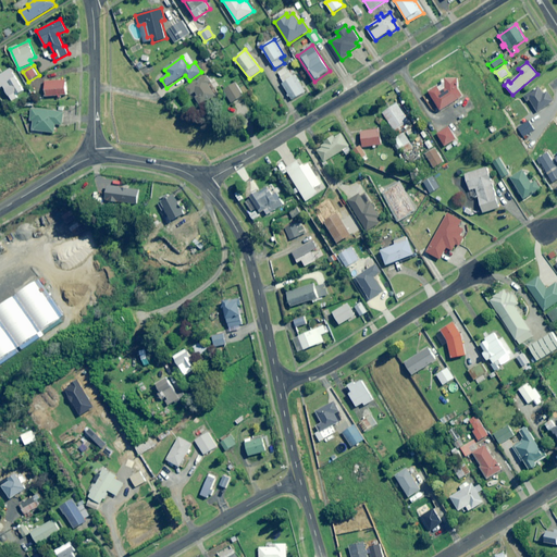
[(293,77),(286,67),(277,73),(284,83),(282,84),(293,100),(306,91),(295,75),(293,77)]
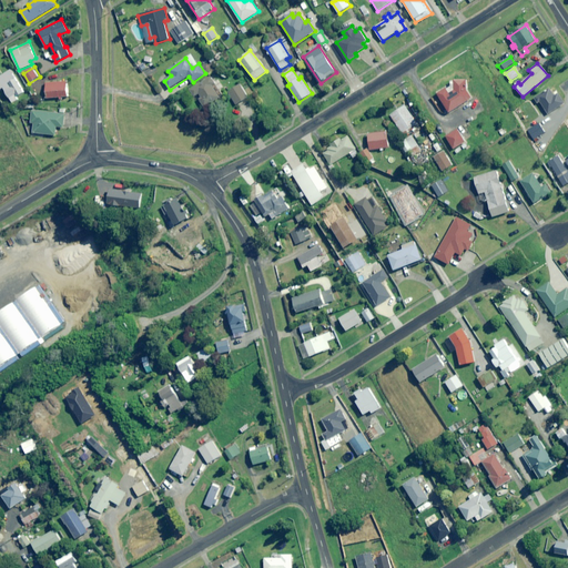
[(0,78),(0,90),(3,88),(13,103),(28,94),(12,70),(0,78)]
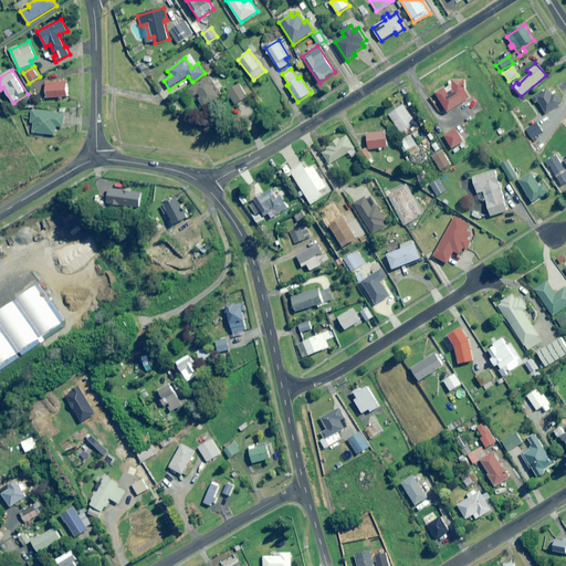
[(462,76),(454,82),(444,87),(437,93),(448,113),(474,96),(462,76)]
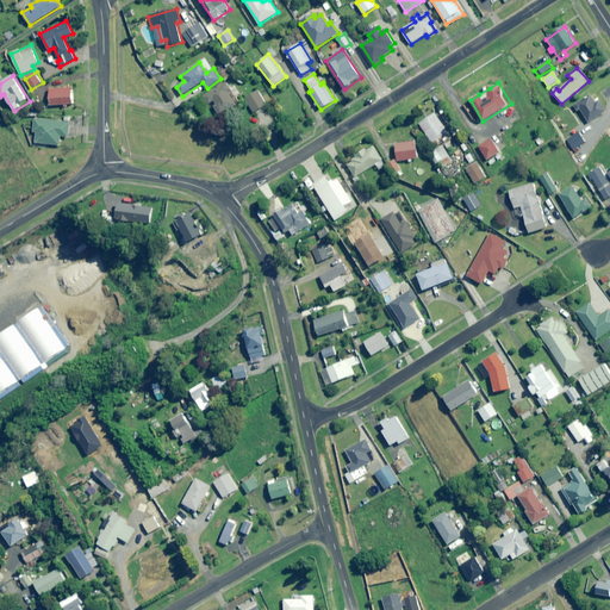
[(237,104),(223,83),(204,97),(210,105),(215,101),(217,105),(215,107),(221,116),(237,104)]
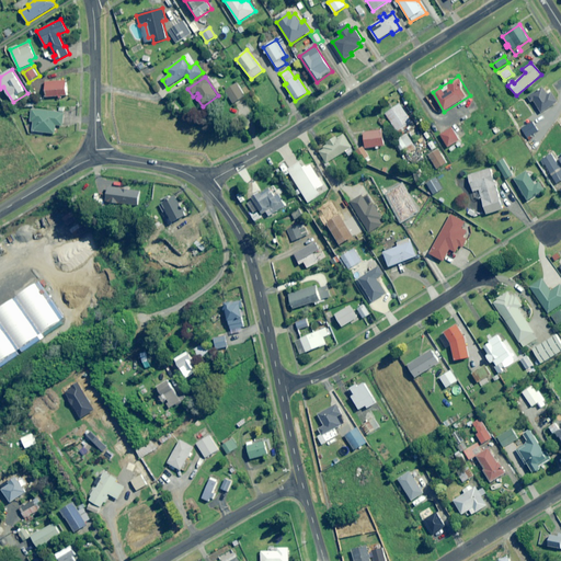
[(68,96),(67,81),(46,81),(46,98),(68,96)]
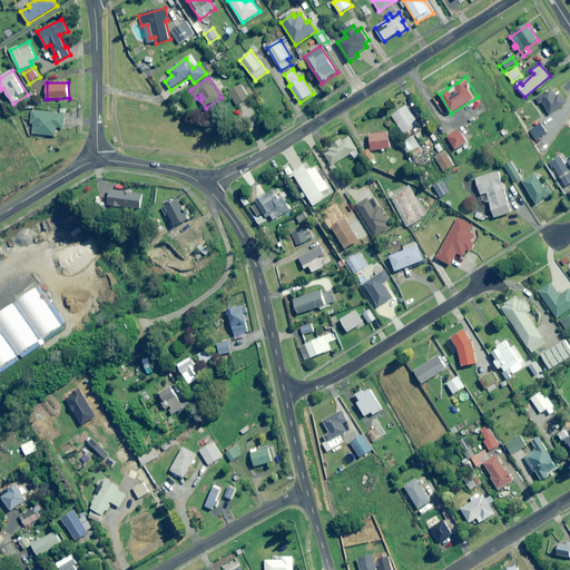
[(248,98),(241,85),(228,92),(237,106),(248,98)]
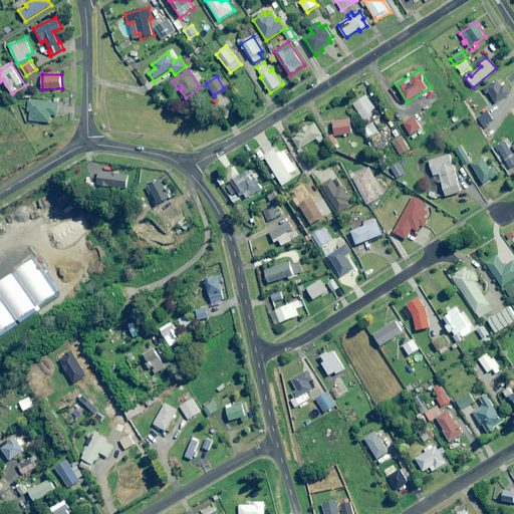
[(511,92),(501,78),(484,90),(486,93),(489,92),(496,103),(511,92)]
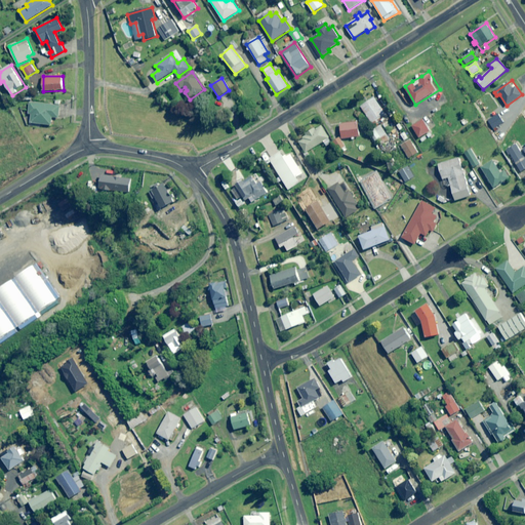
[(387,116),(375,97),(361,107),(373,124),(387,116)]
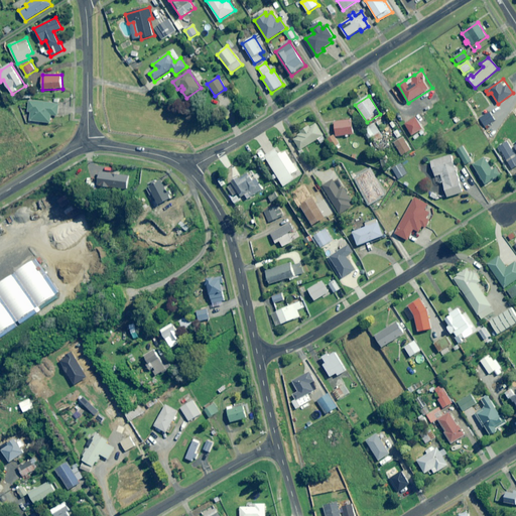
[(65,104),(29,101),(27,123),(49,125),(65,104)]
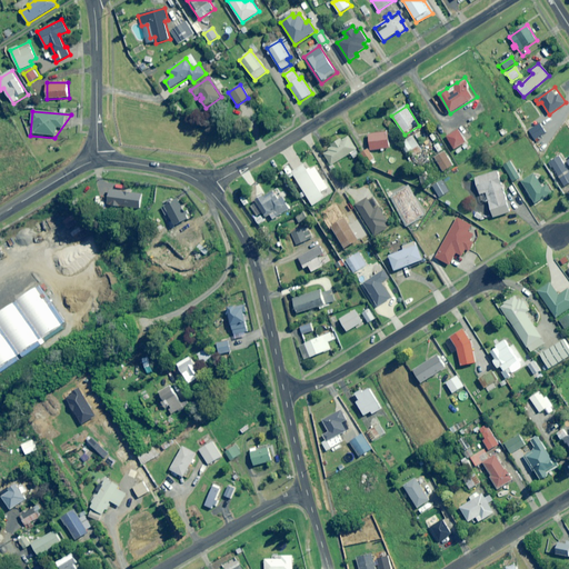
[(547,133),(540,123),(529,130),(535,140),(547,133)]
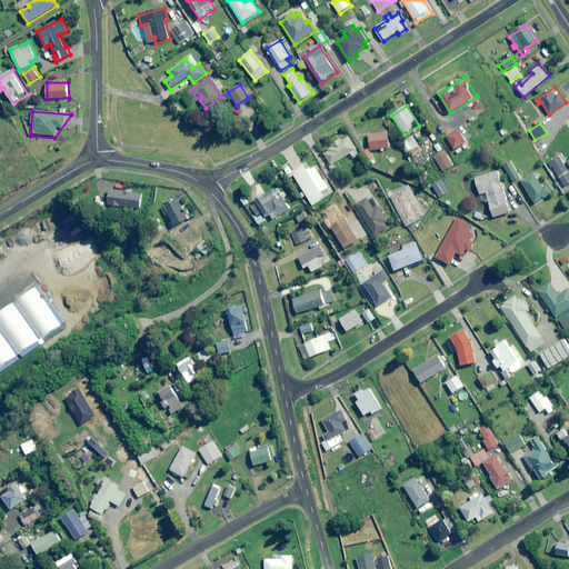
[(476,135),(469,126),(467,128),(472,137),(476,135)]
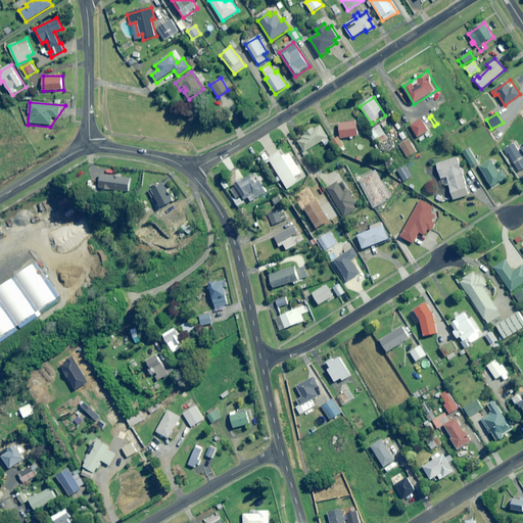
[(393,126),(388,120),(382,124),(386,131),(393,126)]
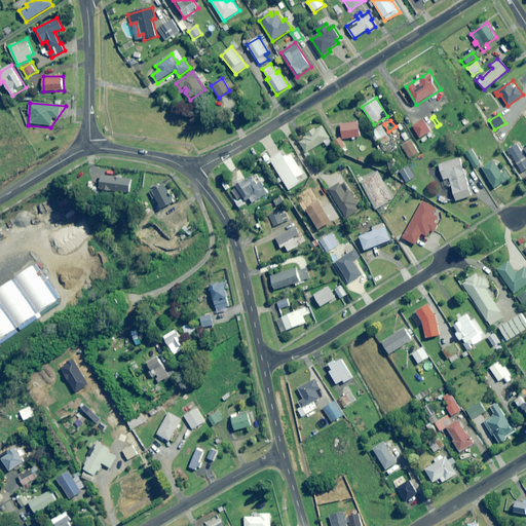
[(431,133),(424,120),(413,126),(420,139),(431,133)]
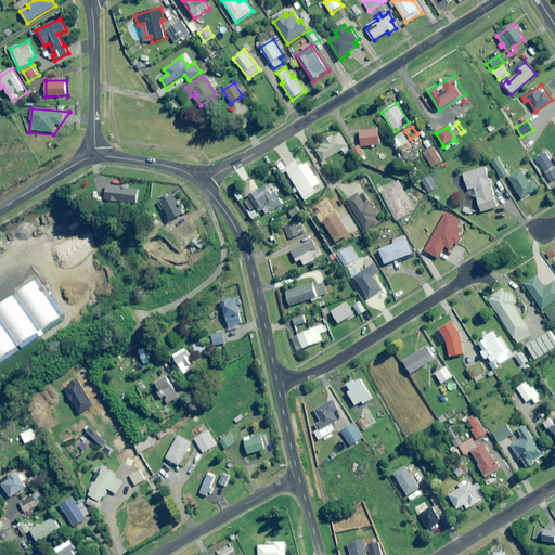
[(381,145),(379,129),(361,131),(362,146),(381,145)]
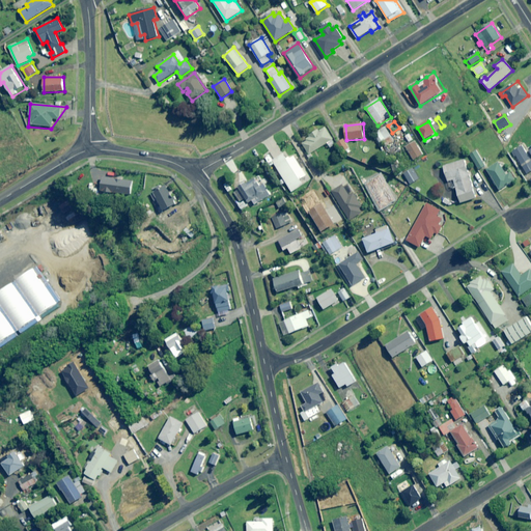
[(385,127),(376,132),(385,146),(394,141),(385,127)]
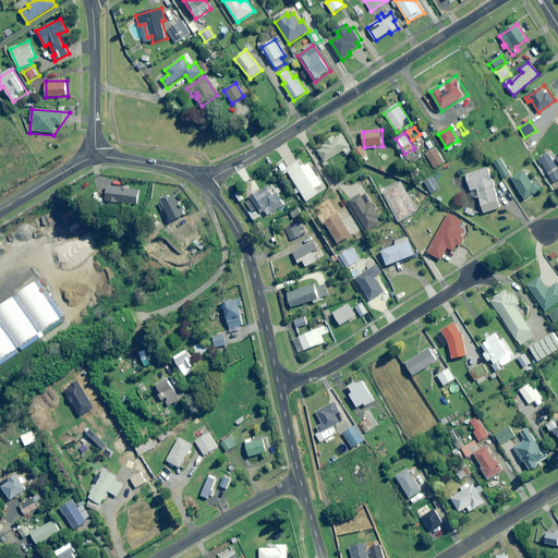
[(350,147),(342,134),(336,138),(335,136),(322,144),(323,147),(317,150),(324,162),(350,147)]
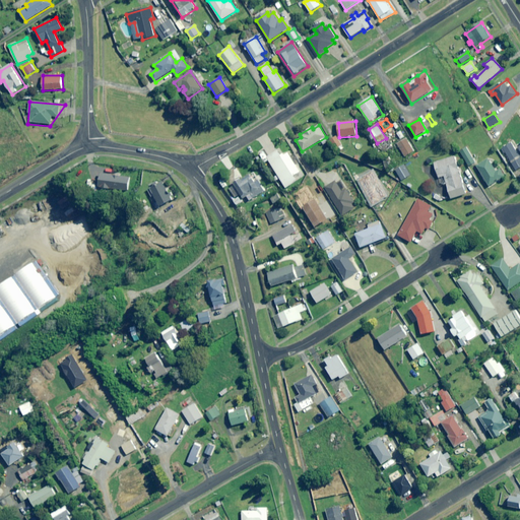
[(342,145),(337,136),(330,140),(335,149),(342,145)]
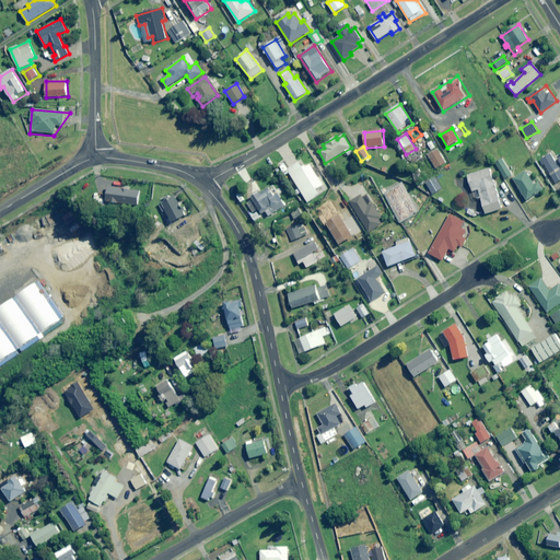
[(446,163),(438,150),(428,156),(436,170),(446,163)]
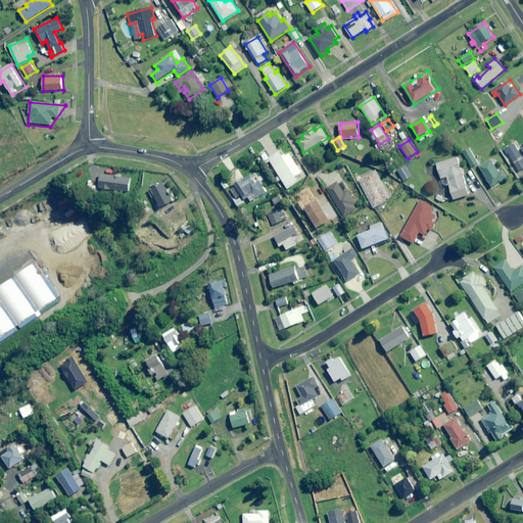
[(522,169),(522,157),(513,141),(504,146),(519,172),(522,169)]
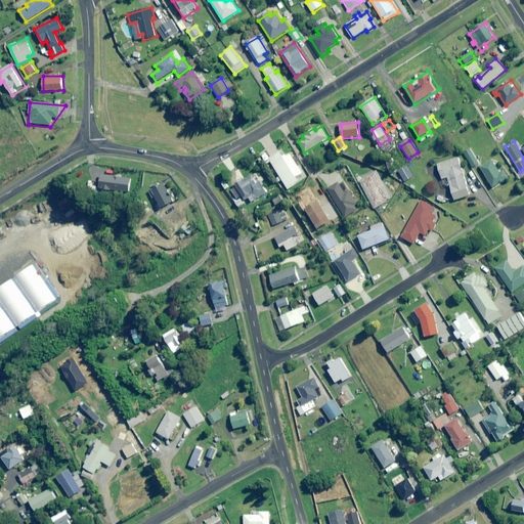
[(290,148),(270,160),(288,186),(306,175),(290,148)]
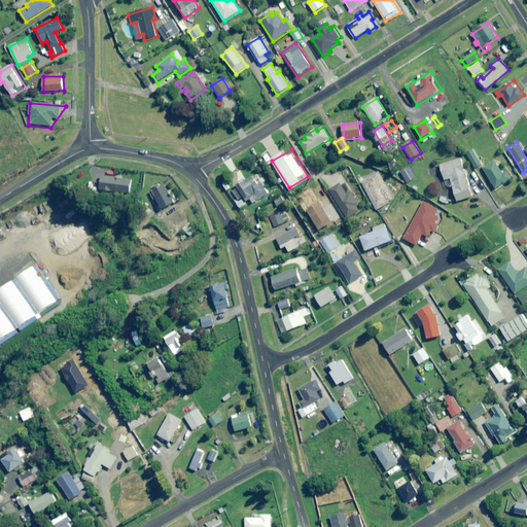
[(483,166),(473,149),(466,153),(476,169),(483,166)]
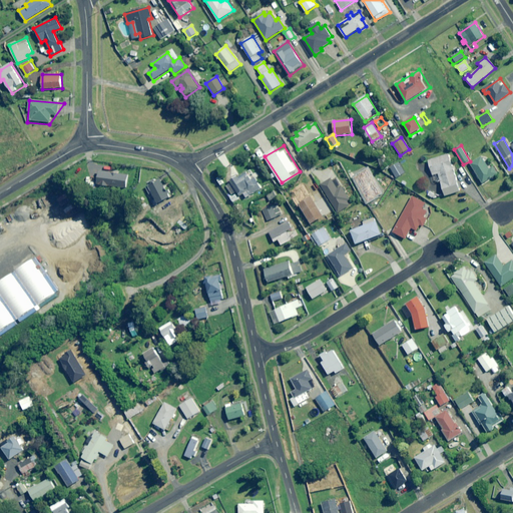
[(460,192),(449,155),(429,160),(433,175),(438,173),(445,196),(460,192)]
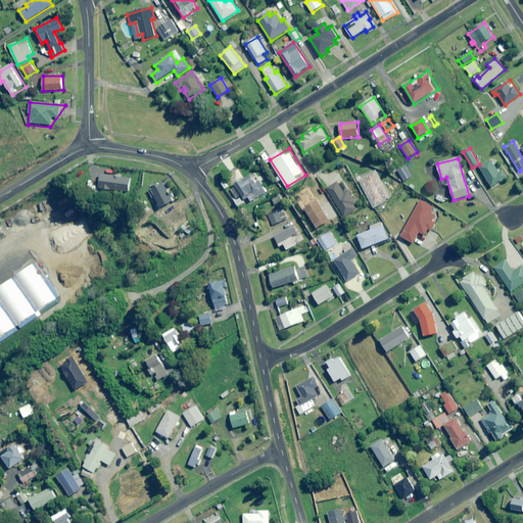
[(500,173),(492,159),(480,167),(491,187),(508,179),(504,171),(500,173)]
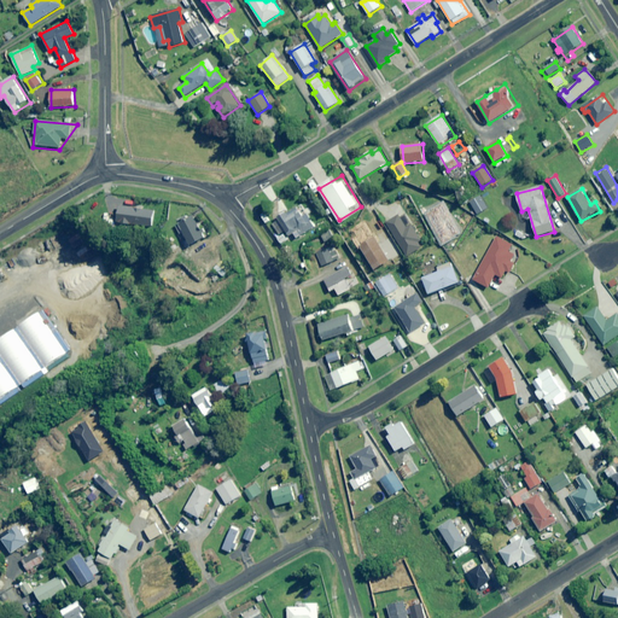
[(489,208),(481,196),(470,203),(478,215),(489,208)]
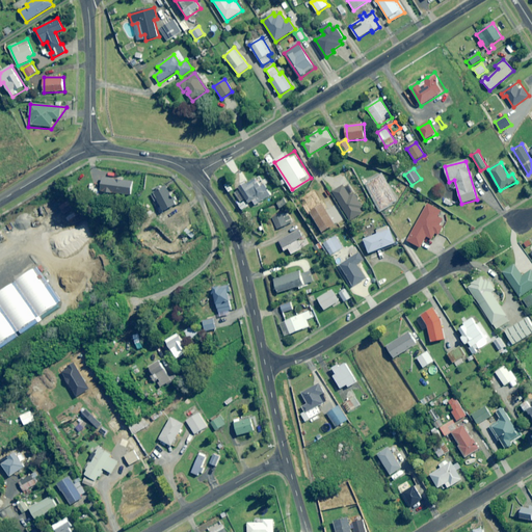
[(262,181),(260,177),(240,187),(241,189),(235,192),(240,202),(246,198),(249,204),(253,202),(256,205),(271,196),(265,185),(268,183),(265,179),(262,181)]
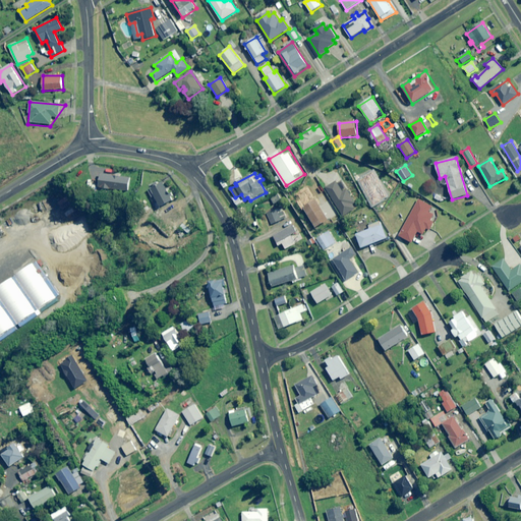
[(129,191),(131,177),(120,176),(121,174),(114,174),(113,175),(101,174),(100,188),(129,191)]
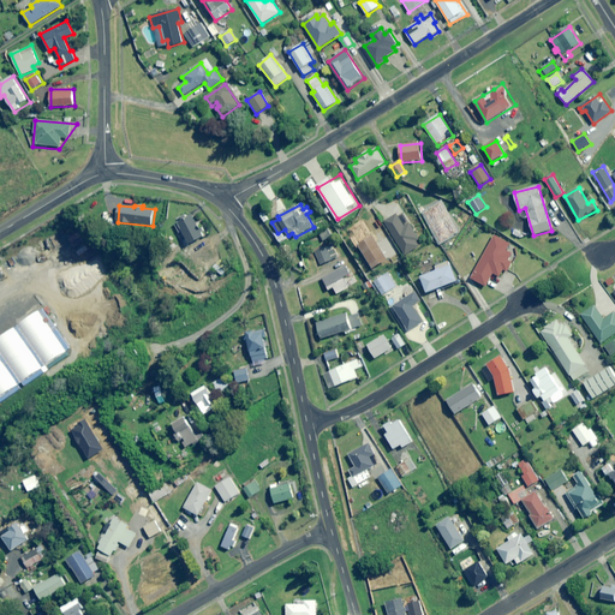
[(404,210),(386,222),(406,255),(424,244),(404,210)]
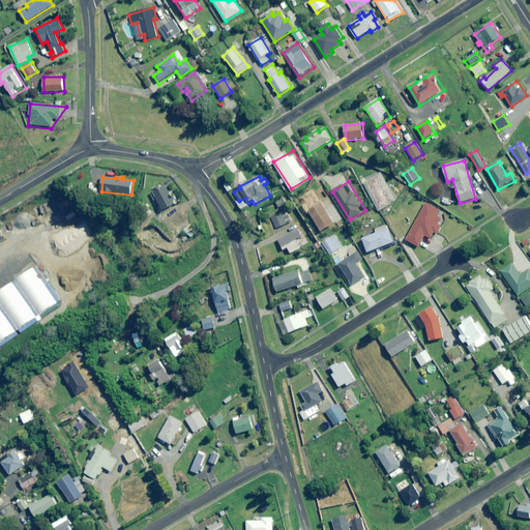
[(176,204),(165,183),(149,192),(155,202),(158,200),(164,210),(176,204)]
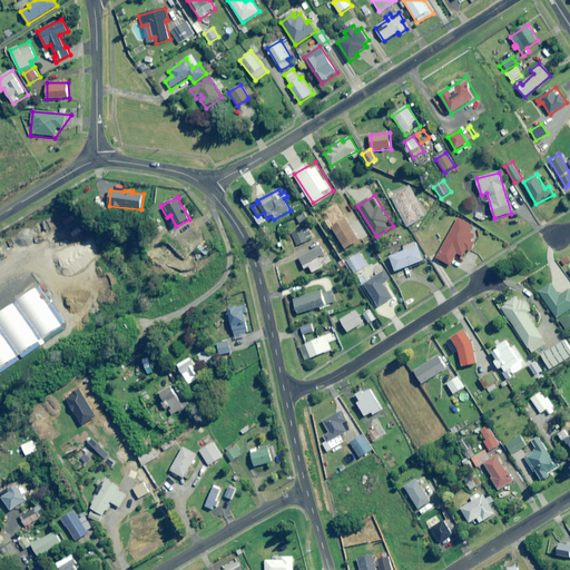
[(481,233),(454,219),(436,257),(463,271),(481,233)]
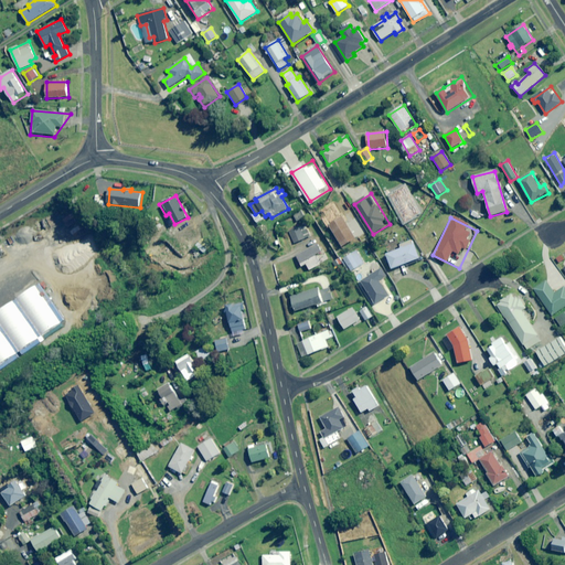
[(304,240),(298,226),(288,231),(294,243),(304,240)]
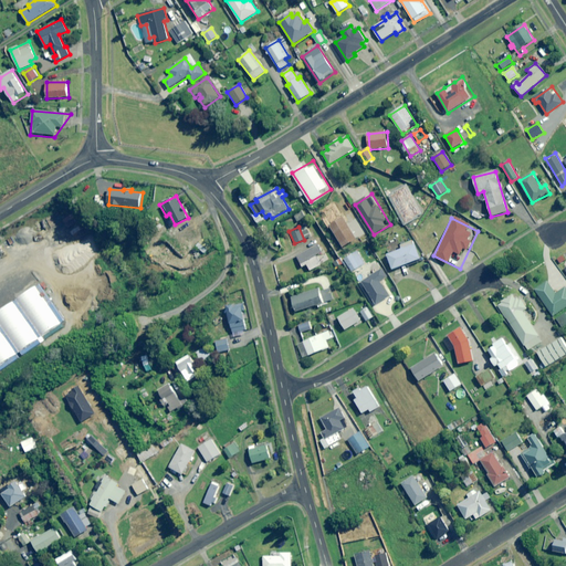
[(421,259),(413,241),(401,245),(402,249),(388,255),(394,270),(421,259)]
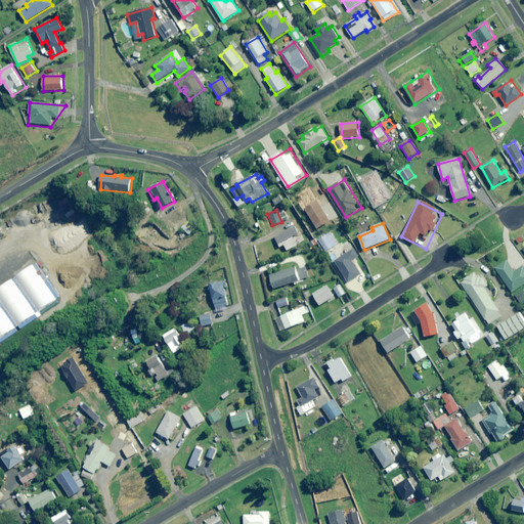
[(338,245),(331,232),(324,236),(323,233),(317,237),(325,252),(338,245)]
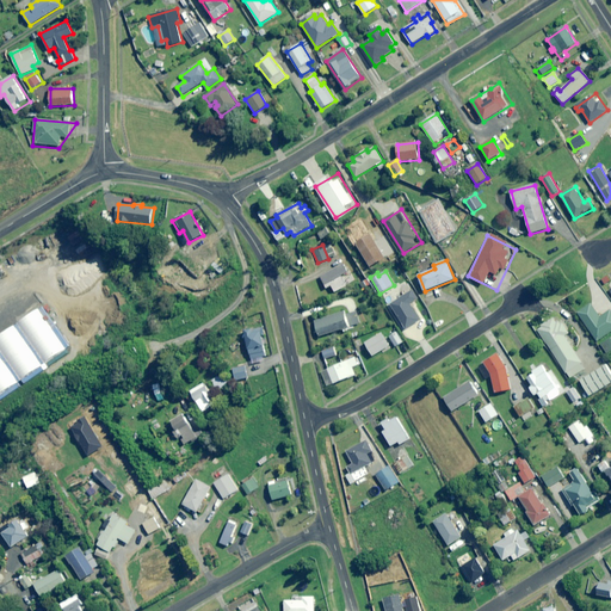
[(610,308),(608,301),(585,314),(597,335),(610,327),(610,308)]
